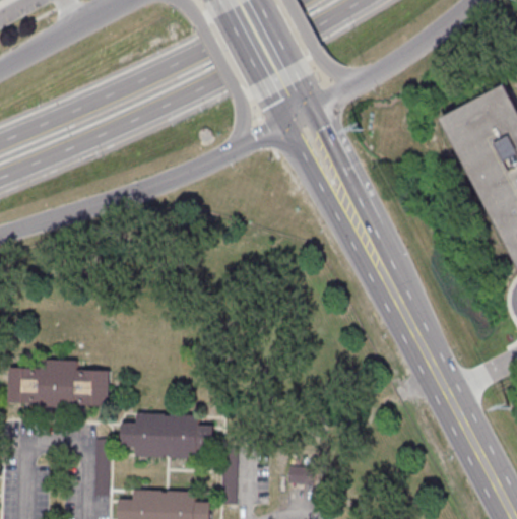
[(516,112),(503,84),(439,119),(516,268),(516,112)]
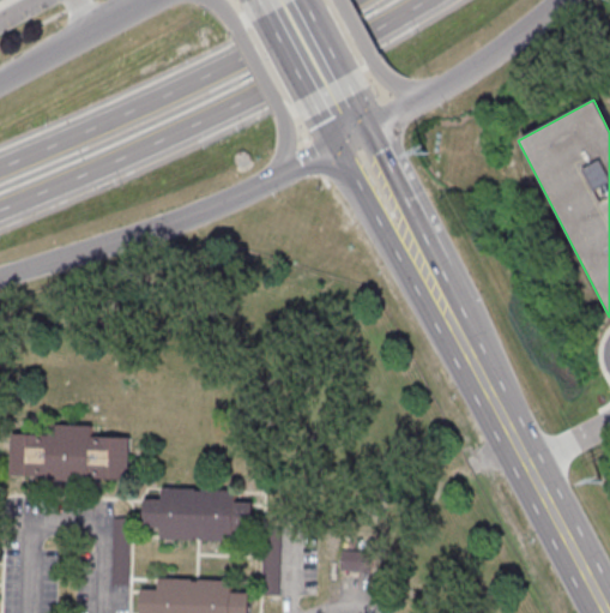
[(128,479),(128,436),(90,434),(90,428),(8,426),(7,475),(128,479)]
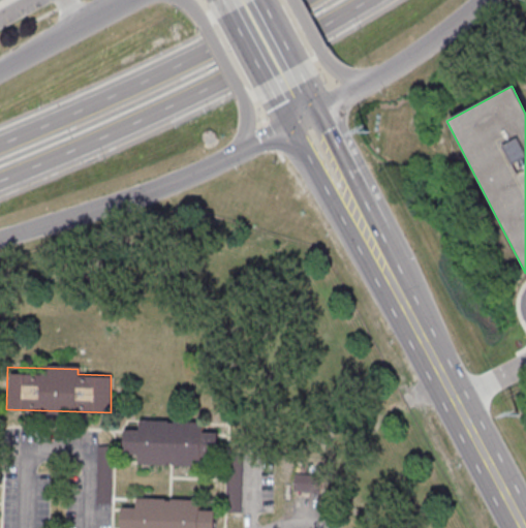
[(123,452),(123,427),(138,428),(138,417),(202,420),(202,428),(215,429),(215,453),(200,452),(200,464),(136,463),(137,453),(123,452)]
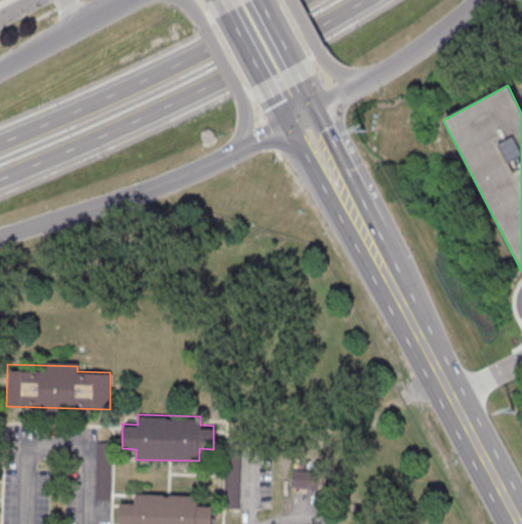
[(240,452),(226,451),(224,507),(238,508),(240,452)]
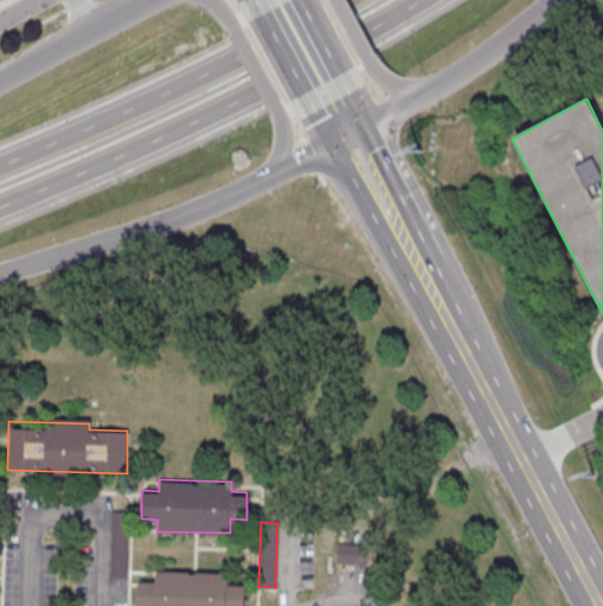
[(360,546),(338,546),(338,562),(360,562),(360,546)]
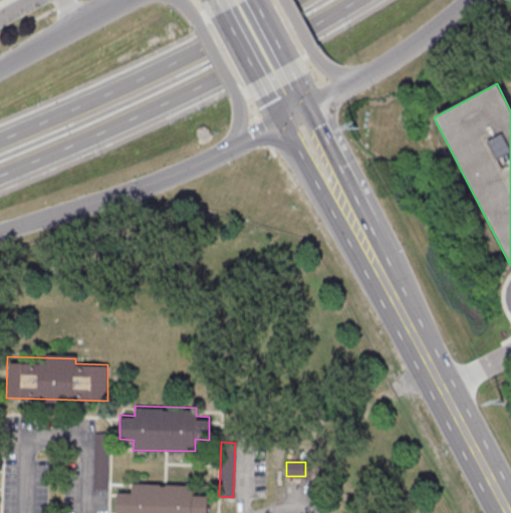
[(116,512),(116,493),(132,493),(133,484),(193,486),(192,495),(206,496),(206,512),(116,512)]
